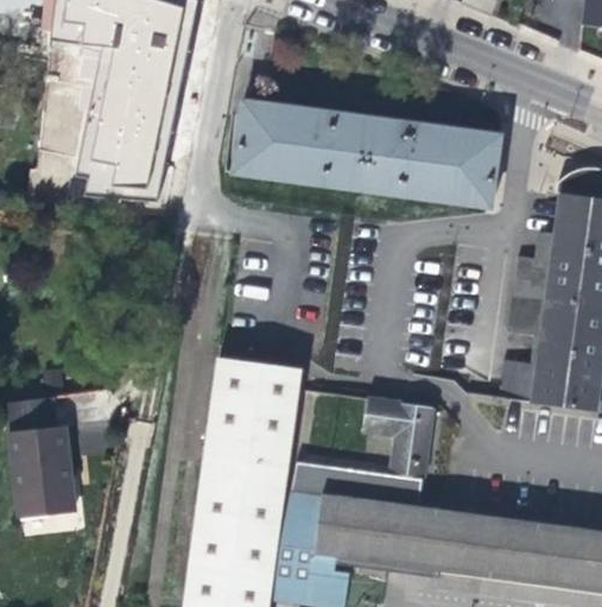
[(0,0),(0,7),(57,19),(59,0),(0,0)]
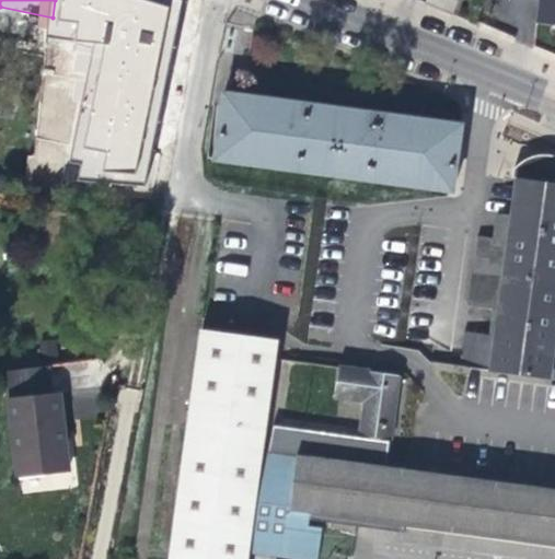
[(160,0),(73,0),(72,8),(100,15),(101,12),(154,27),(160,0)]
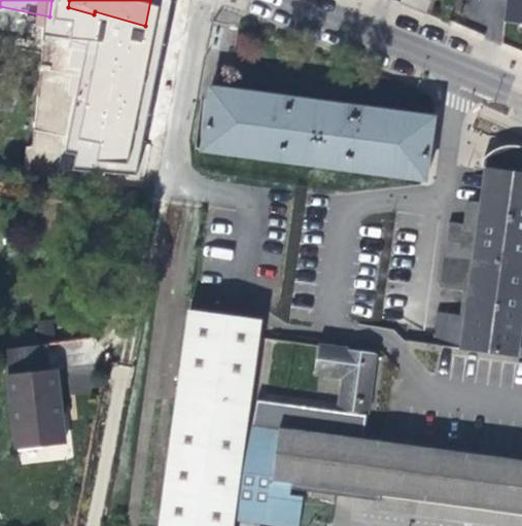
[(188,0),(154,0),(154,4),(187,15),(188,0)]
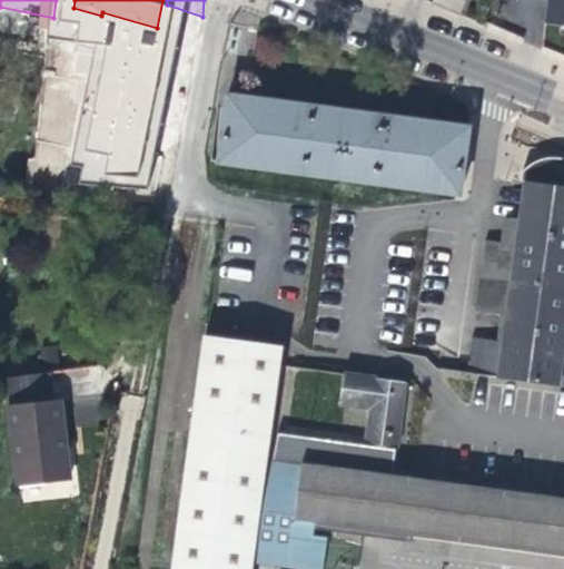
[(431,0),(437,3),(466,16),(472,0),(431,0)]
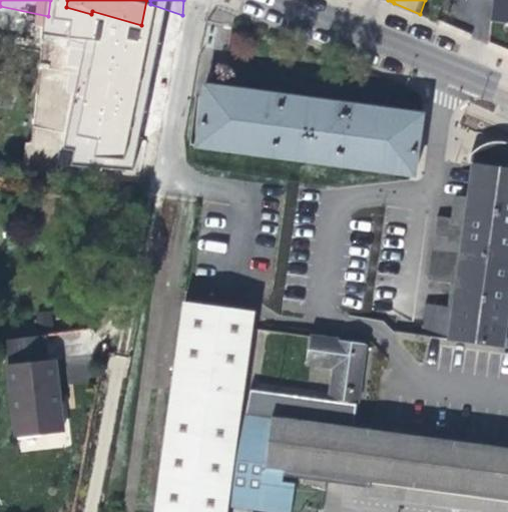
[(507,0),(498,0),(495,22),(507,23),(507,0)]
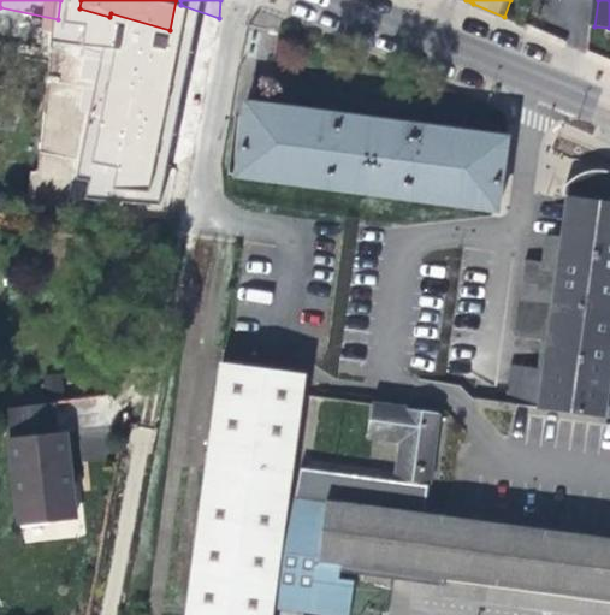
[(0,46),(0,70),(40,71),(40,47),(0,46)]
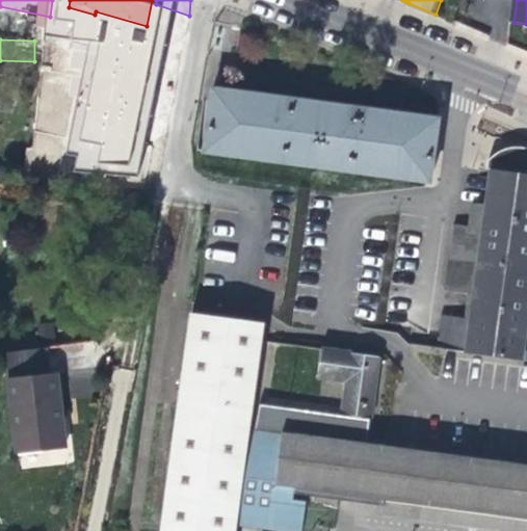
[(432,182),(435,182),(436,180),(443,117),(296,98),(217,87),(209,151),(432,182)]
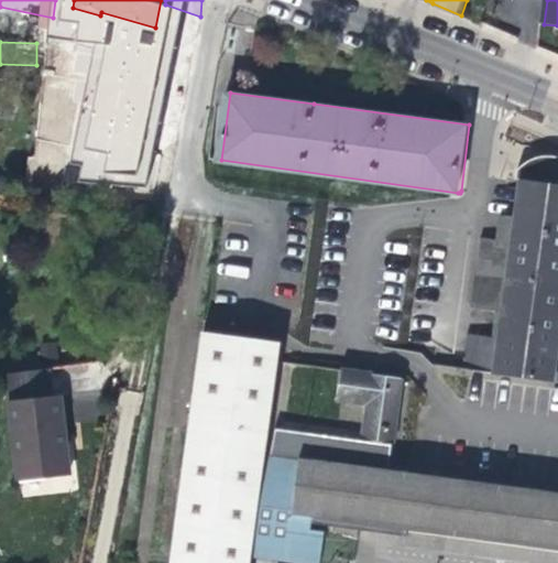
[(157,158),(173,160),(179,117),(163,114),(157,158)]
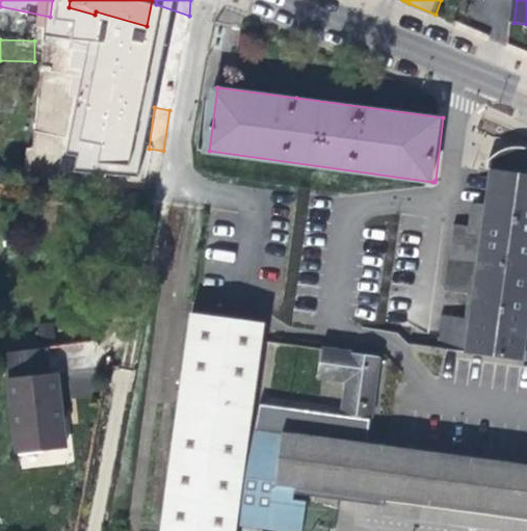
[(45,171),(117,181),(122,151),(47,141),(45,171)]
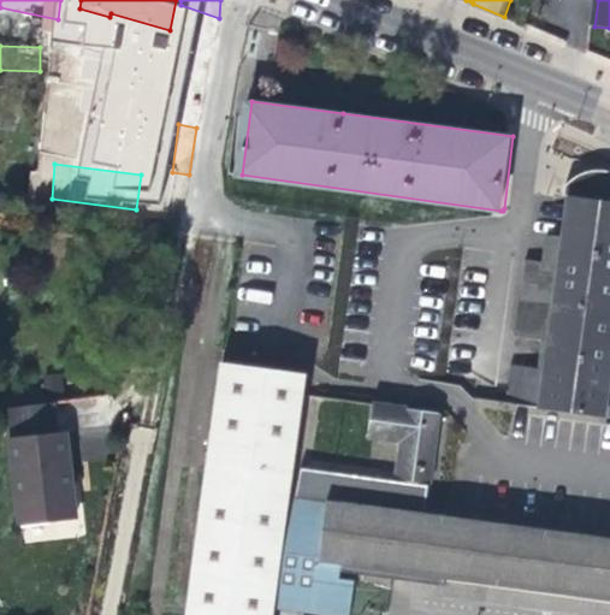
[(570,238),(569,248),(609,253),(609,171),(608,171),(603,171),(600,171),(598,171),(594,171),(592,172),(590,172),(587,173),(585,173),(582,175),(580,176),(579,177),(576,178),(575,179),(573,179),(572,181),(570,182),(569,183),(567,196),(576,197),(570,238)]
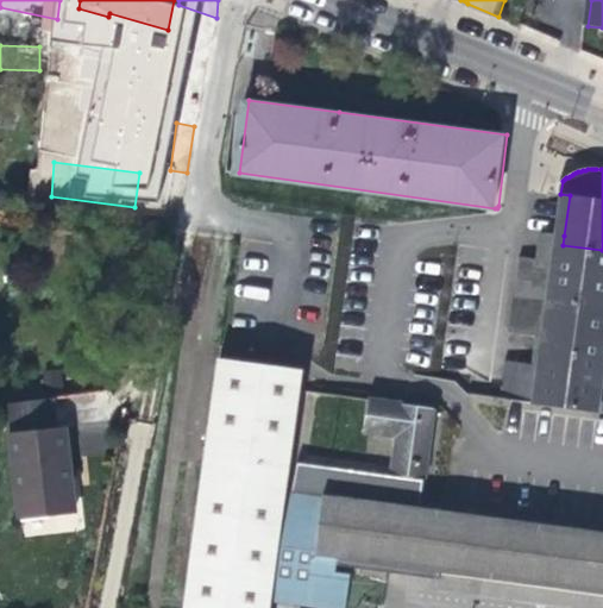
[(544,233),(540,257),(560,259),(563,245),(564,236),(544,233)]
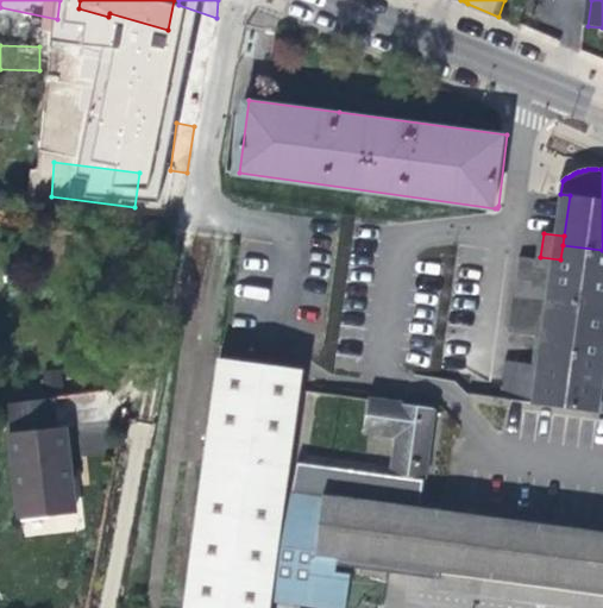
[(523,256),(521,280),(558,284),(556,302),(602,308),(602,250),(563,245),(560,259),(540,257),(523,256)]
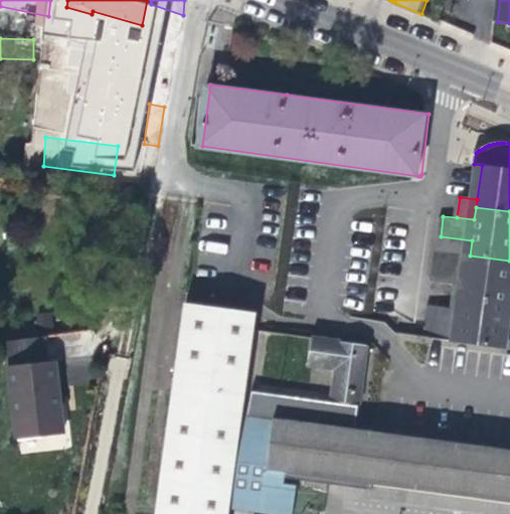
[(472,240),(441,236),(439,251),(470,255),(472,240)]
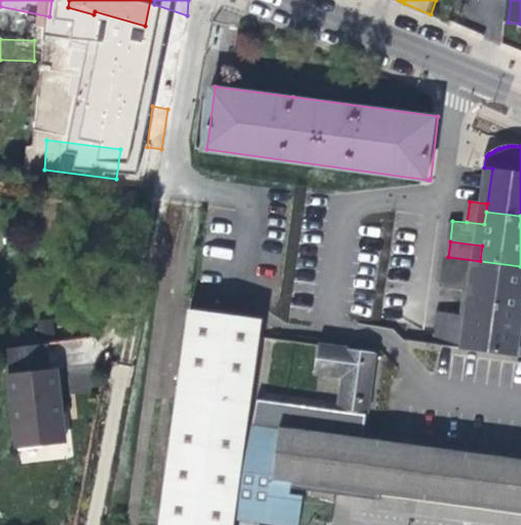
[(480,261),(448,257),(445,272),(478,277),(480,261)]
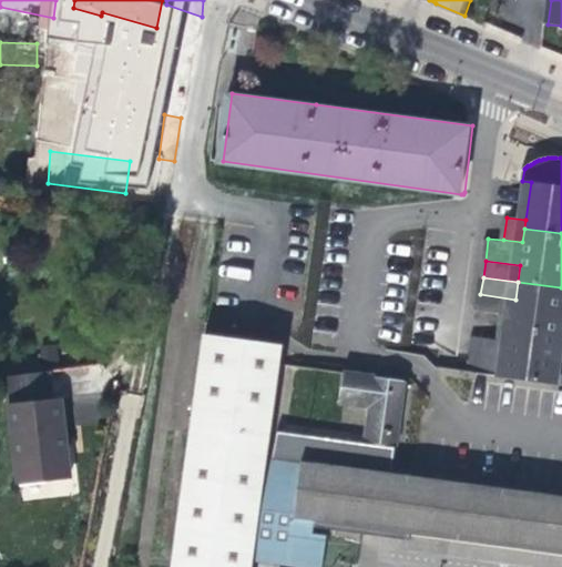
[(513,314),(511,326),(561,333),(561,287),(518,282),(515,300),(480,294),(479,309),(513,314)]
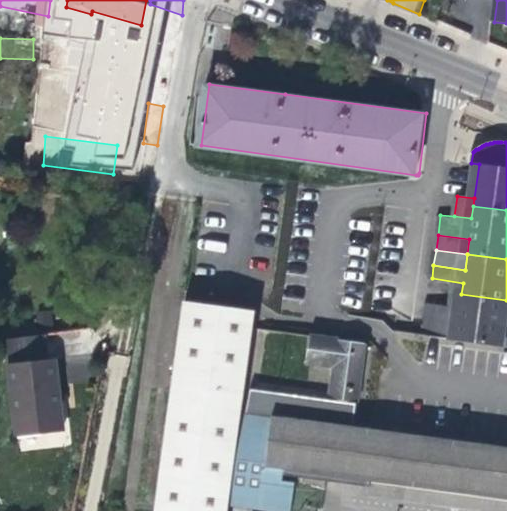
[(460,306),(429,301),(426,318),(443,321),(441,338),(506,346),(506,300),(461,294),(460,306)]
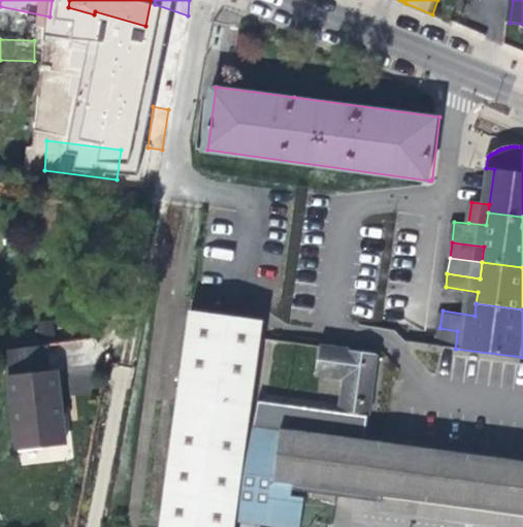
[(189,309),(188,319),(232,324),(233,316),(189,309)]
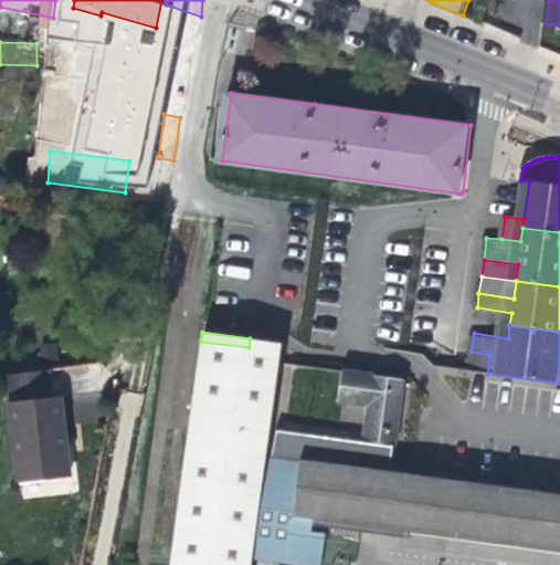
[(250,564),(270,419),(281,343),(250,338),(249,347),(201,342),(194,385),(171,558),(170,564),(250,564)]
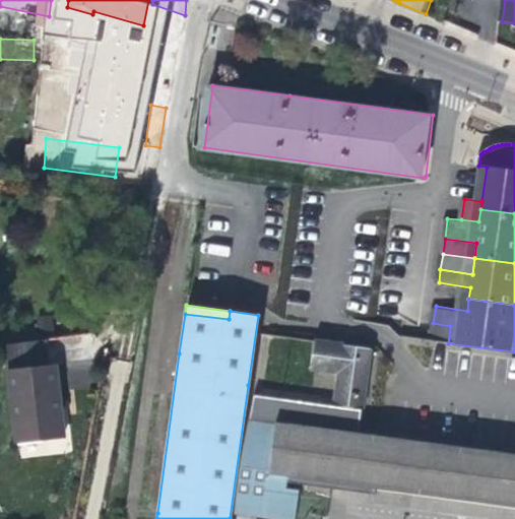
[(450,326),(433,323),(431,340),(448,343),(450,326)]
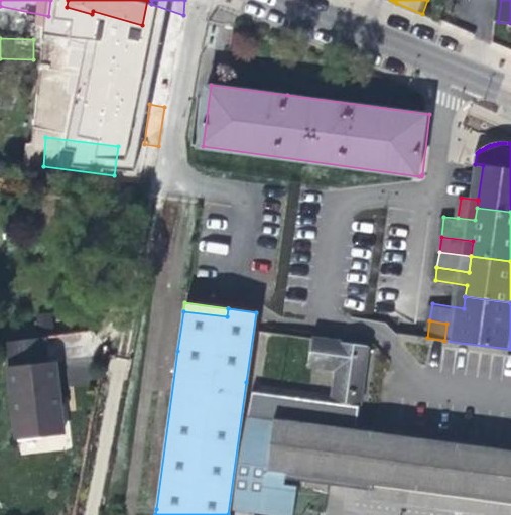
[(54,365),(50,337),(7,342),(19,439),(67,432),(59,365),(54,365)]
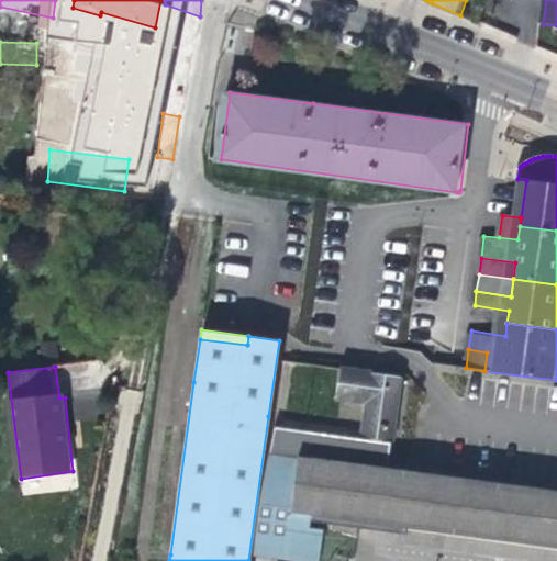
[(367,437),(397,440),(403,376),(376,372),(376,370),(347,367),(343,400),(371,404),(367,437)]
